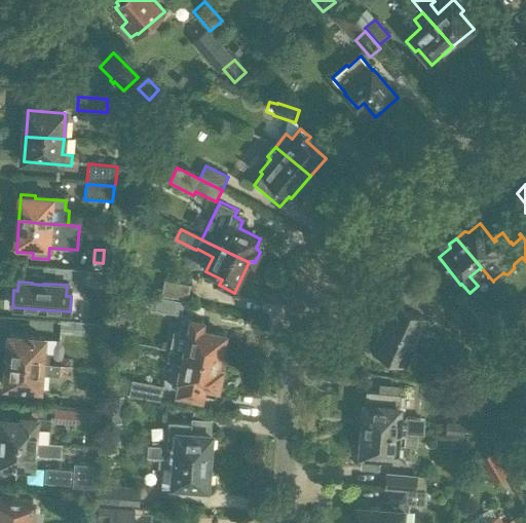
[(187,301),(190,287),(164,282),(161,296),(187,301)]
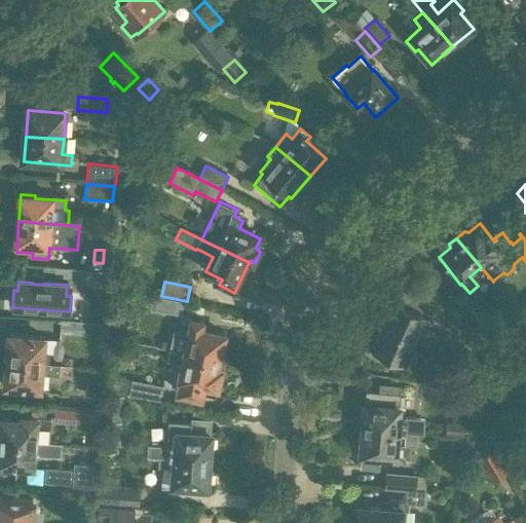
[(388,318),(384,327),(387,329),(434,348),(439,338),(420,330),(427,313),(434,315),(444,308),(425,287),(413,298),(401,292),(395,304),(393,306),(390,304),(385,316),(388,318)]
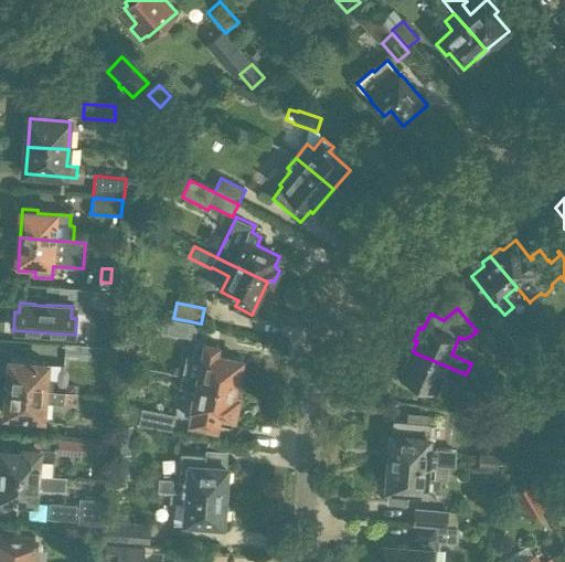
[(194,340),(198,326),(164,319),(161,333),(194,340)]
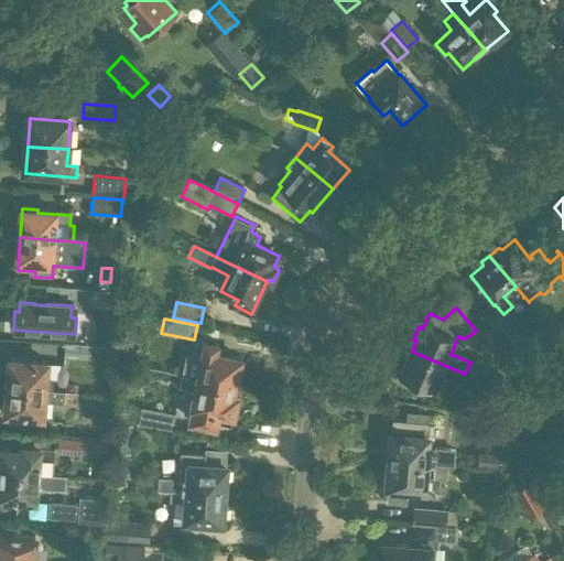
[(520,349),(499,324),(486,335),(507,360),(520,349)]
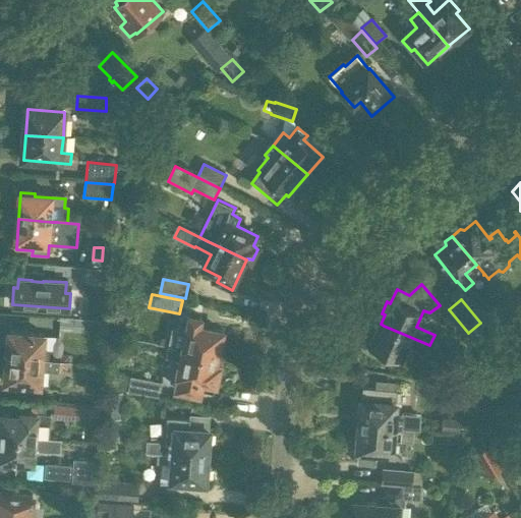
[(224,332),(199,328),(201,320),(182,314),(179,332),(173,331),(170,348),(218,358),(224,332)]
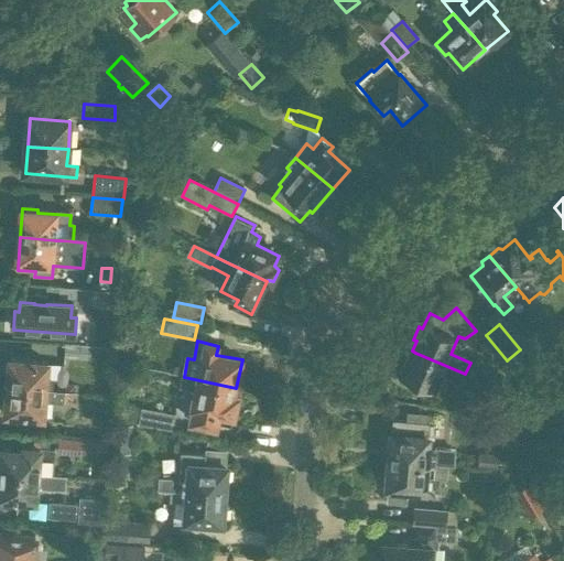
[(93,347),(66,345),(65,360),(91,362),(93,347)]
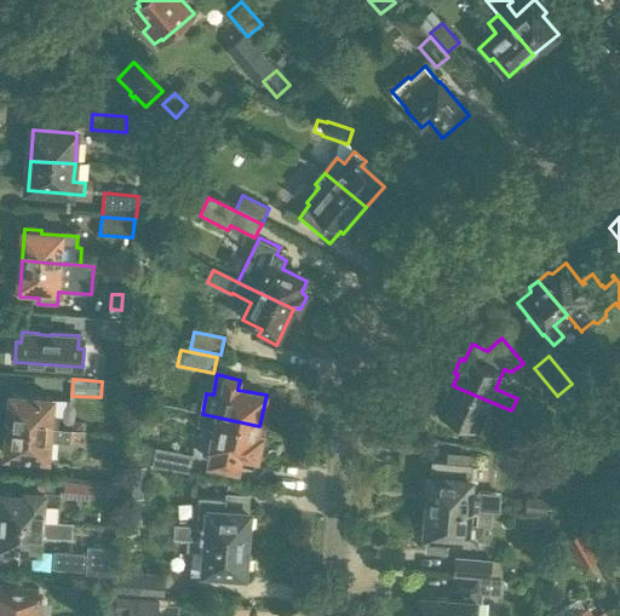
[(437,421),(455,429),(460,419),(478,427),(484,413),(506,422),(511,410),(457,387),(453,385),(448,395),(445,393),(438,407),(442,409),(441,412),(442,412),(437,421)]
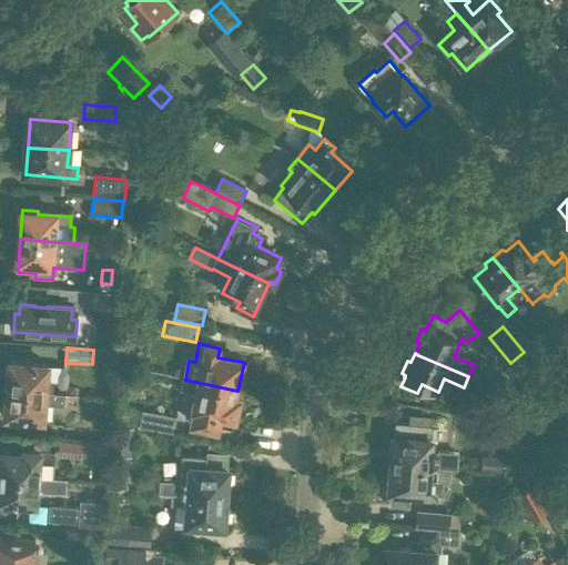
[(47,393),(50,367),(11,364),(8,391),(47,393)]
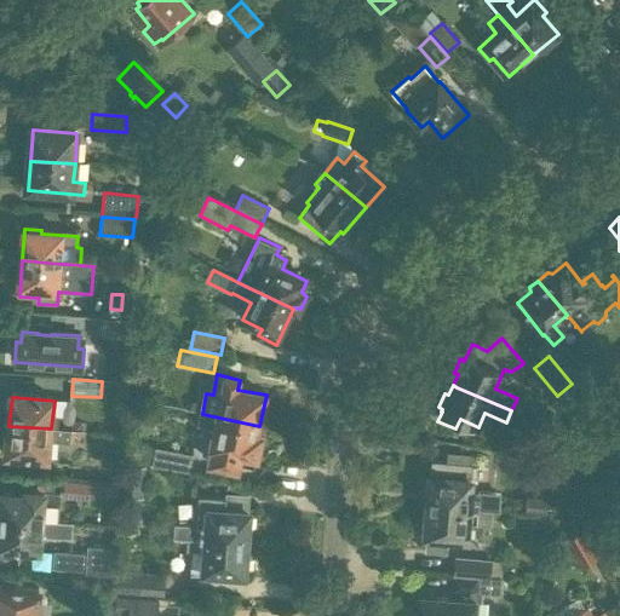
[(212,448),(213,448),(211,464),(239,468),(239,465),(254,468),(257,458),(258,458),(262,436),(257,436),(259,426),(202,414),(200,425),(216,429),(212,448)]
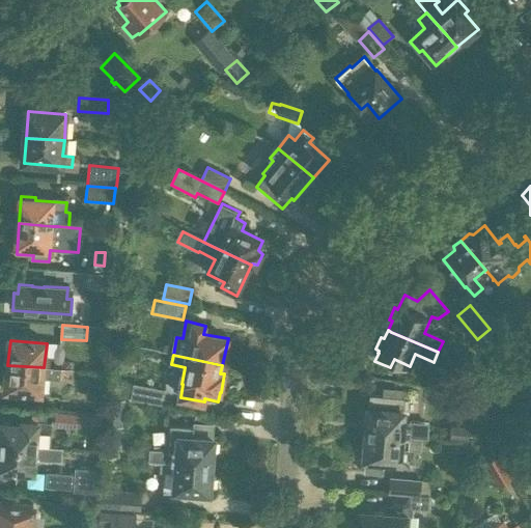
[(60,381),(61,369),(44,368),(44,367),(7,365),(5,391),(42,394),(43,380),(60,381)]
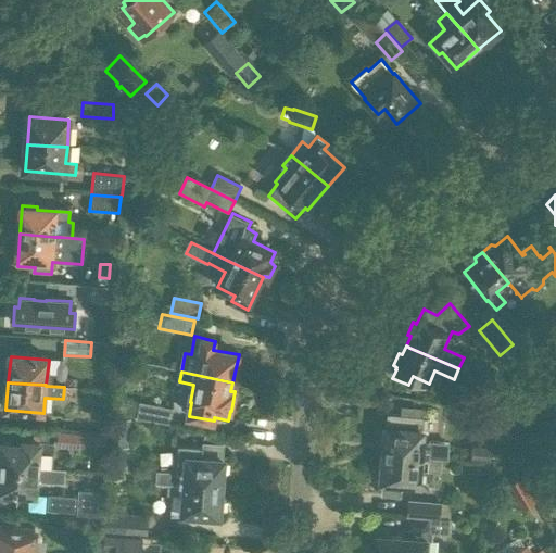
[(494,415),(496,401),(472,397),(470,411),(494,415)]
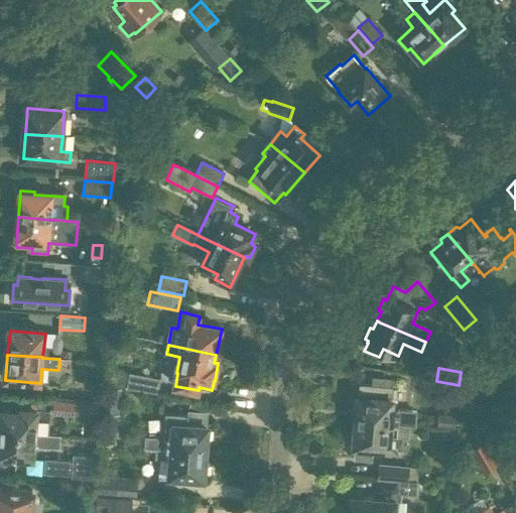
[(157,394),(160,380),(131,374),(128,387),(157,394)]
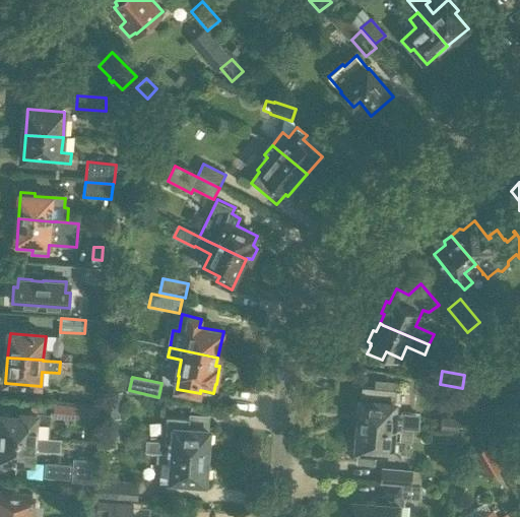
[(420,431),(421,416),(404,414),(404,417),(394,417),(396,392),(363,389),(360,426),(412,430),(420,431)]
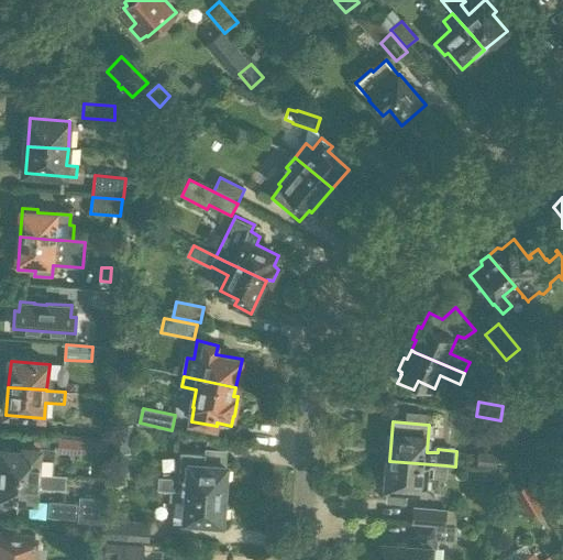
[(130,454),(133,426),(111,424),(108,452),(130,454)]
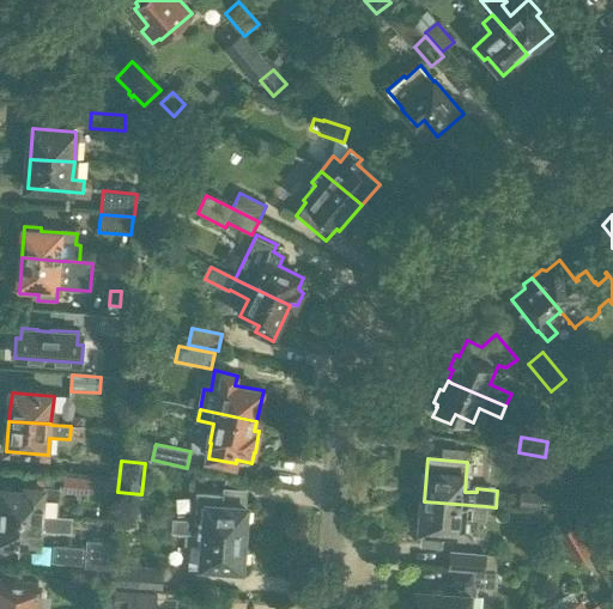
[(102,480),(65,476),(62,493),(99,497),(102,480)]
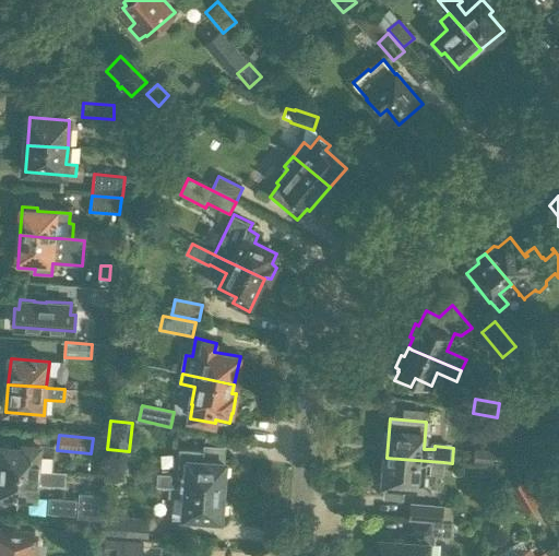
[(54,458),(55,448),(40,447),(23,446),(23,449),(3,447),(1,469),(22,471),(39,472),(39,471),(40,457),(54,458)]
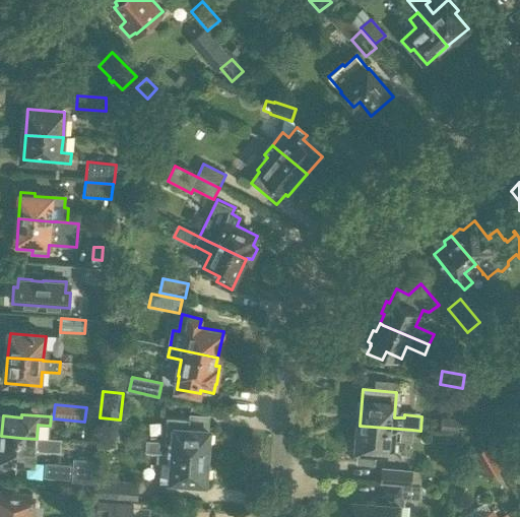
[(158,453),(208,456),(209,432),(190,430),(190,418),(167,417),(165,442),(146,441),(145,453),(158,454),(158,453)]
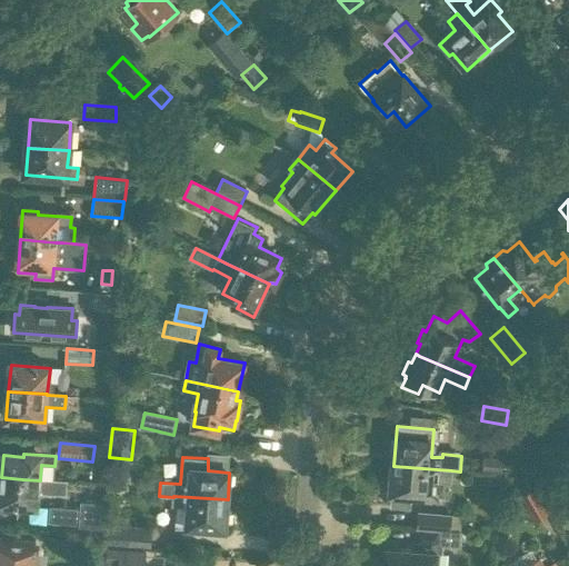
[(501,473),(502,459),(487,457),(487,472),(501,473)]
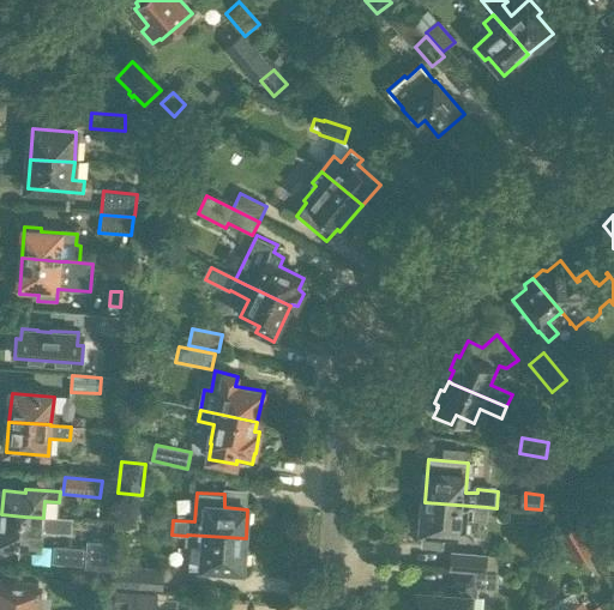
[(486,520),(487,507),(425,502),(422,531),(423,531),(422,547),(443,549),(444,533),(462,535),(463,519),(486,520)]
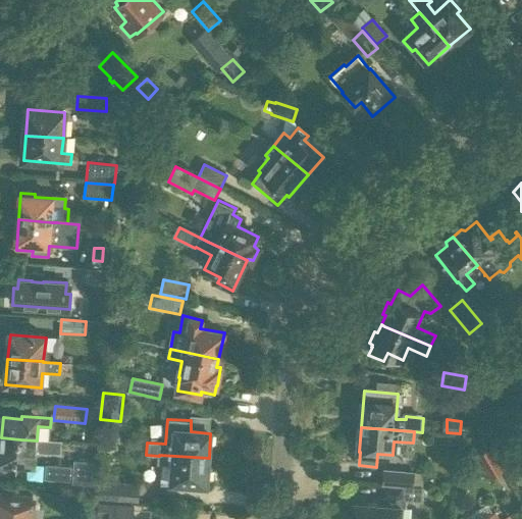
[(37,440),(20,439),(1,437),(0,450),(0,462),(35,465),(36,454),(60,455),(61,442),(37,439),(37,440)]
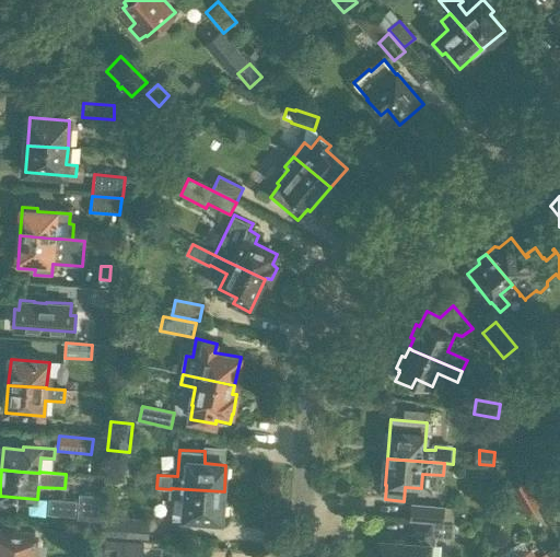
[(546,513),(559,505),(559,500),(544,473),(527,482),(546,513)]
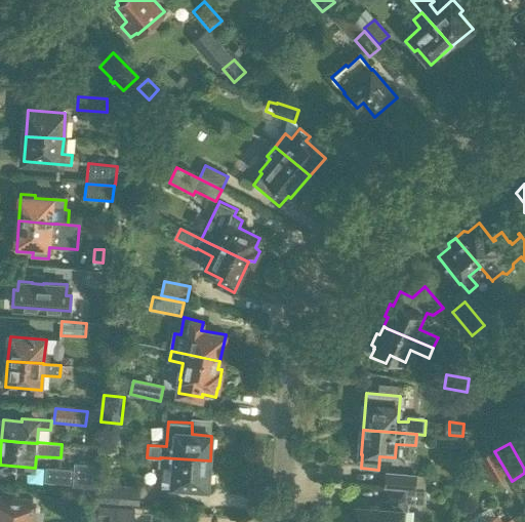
[(494,482),(507,475),(492,451),(480,458),(494,482)]
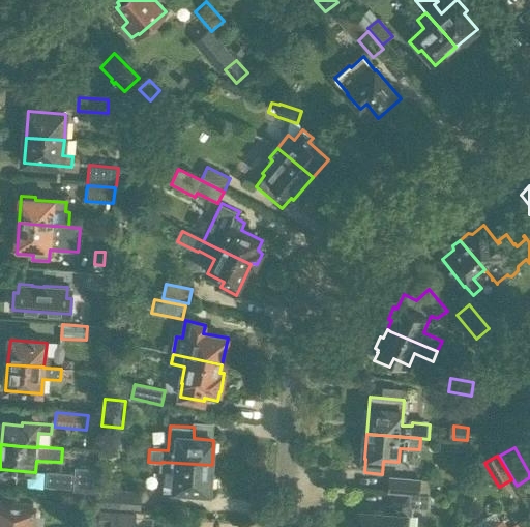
[(210,493),(212,465),(162,462),(162,463),(160,473),(166,474),(164,494),(174,494),(174,495),(189,496),(189,492),(210,493)]
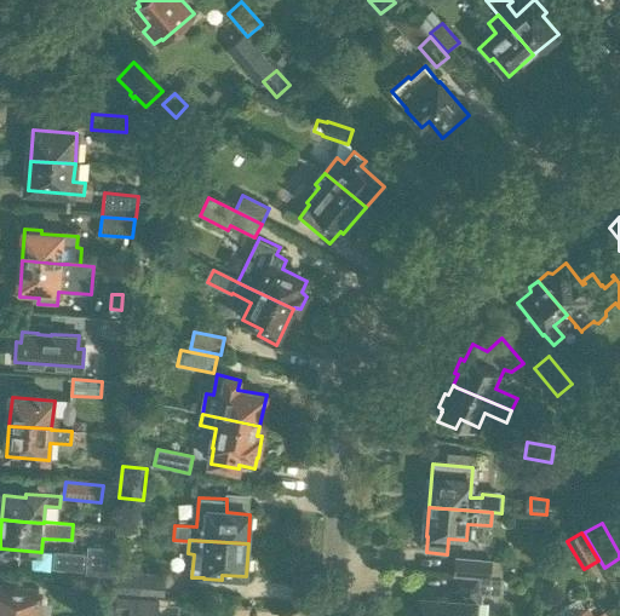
[(112,576),(114,550),(89,548),(87,556),(53,553),(53,571),(86,573),(86,575),(112,576)]
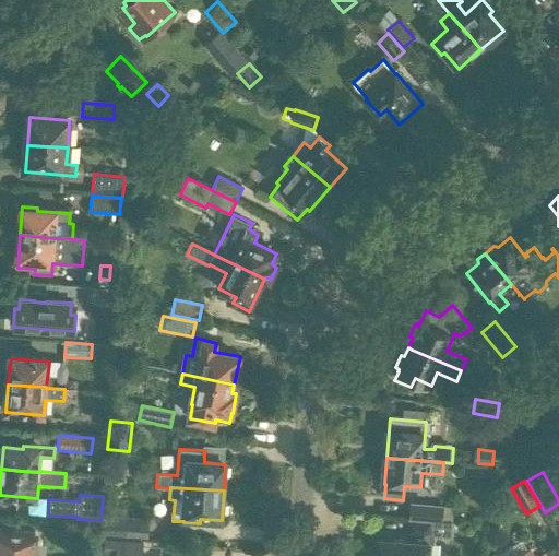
[(442,523),(444,508),(412,506),(409,521),(442,523)]
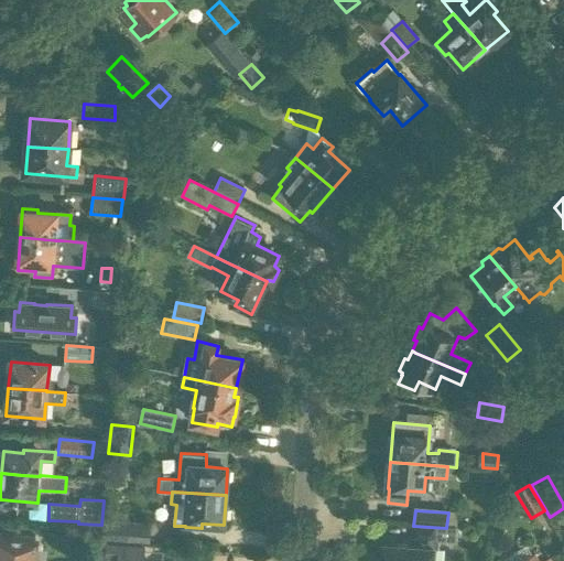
[(150,545),(151,525),(106,520),(104,540),(150,545)]
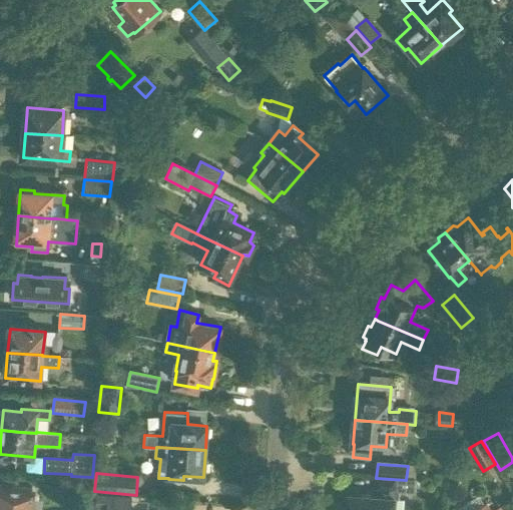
[(415,494),(416,481),(376,479),(375,497),(349,495),(347,509),(395,509),(396,500),(399,500),(399,492),(415,494)]
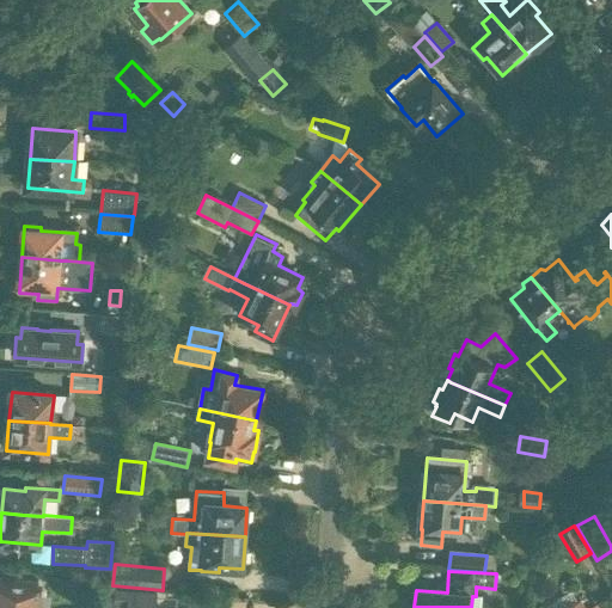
[(37,607),(41,583),(0,578),(0,607),(37,607)]
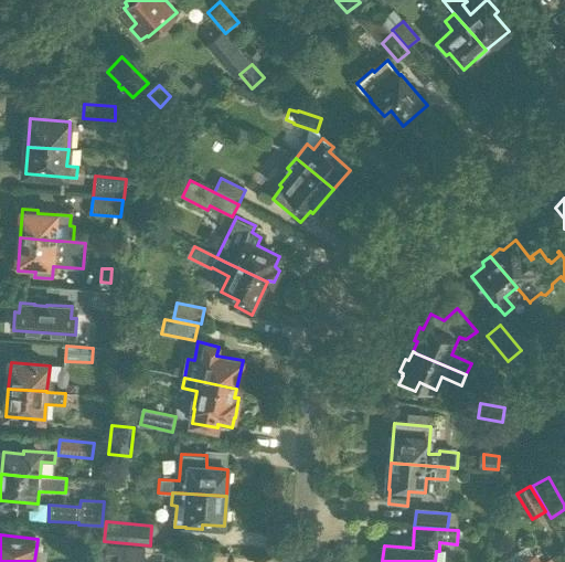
[(144,561),(145,550),(119,550),(118,561),(144,561)]
